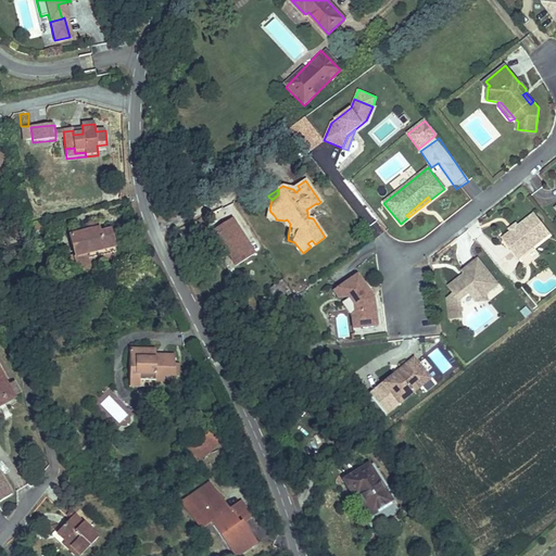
[(512,232),(503,240),(518,260),(551,234),(534,214),(518,227),(512,232)]
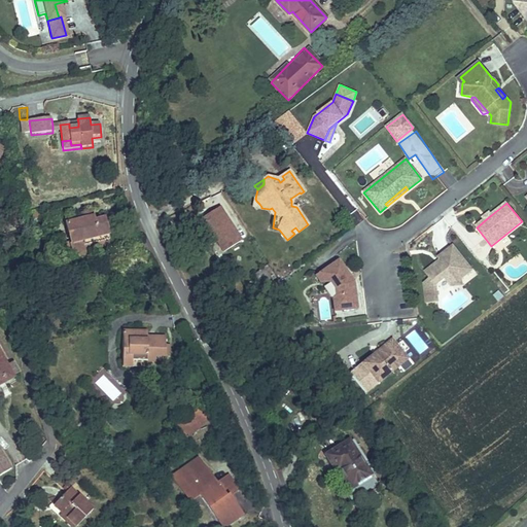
[(223,252),(241,240),(219,207),(200,220),(206,230),(207,229),(223,252)]
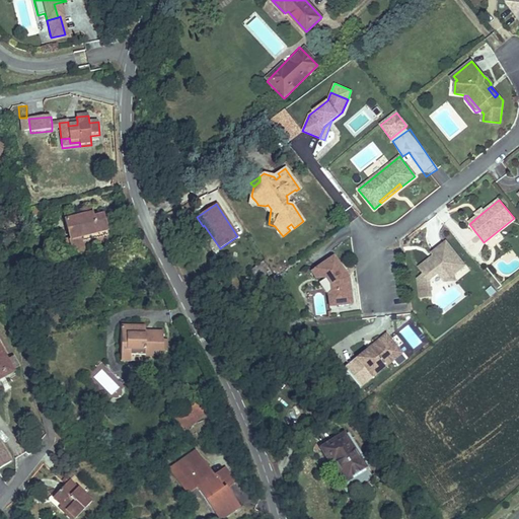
[(106,230),(102,215),(92,217),(90,208),(80,210),(82,216),(73,218),(72,216),(64,218),(72,249),(76,249),(84,247),(82,237),(81,237),(106,230)]
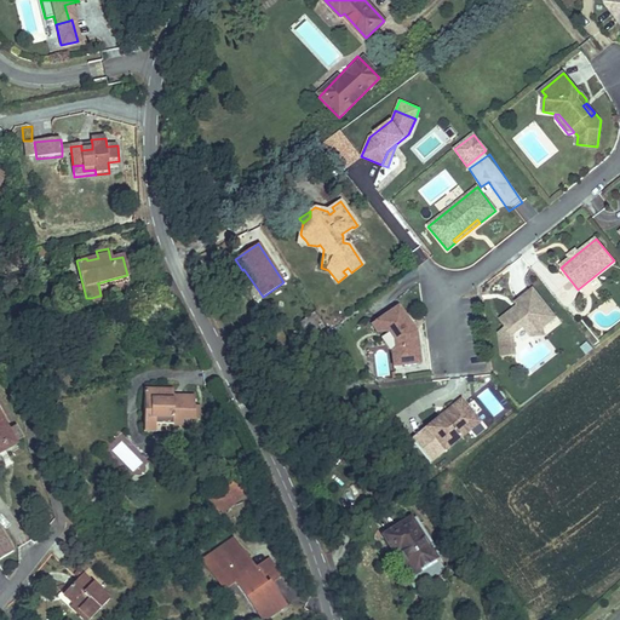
[(103,294),(131,287),(130,286),(127,275),(97,283),(98,283),(101,296),(103,294)]
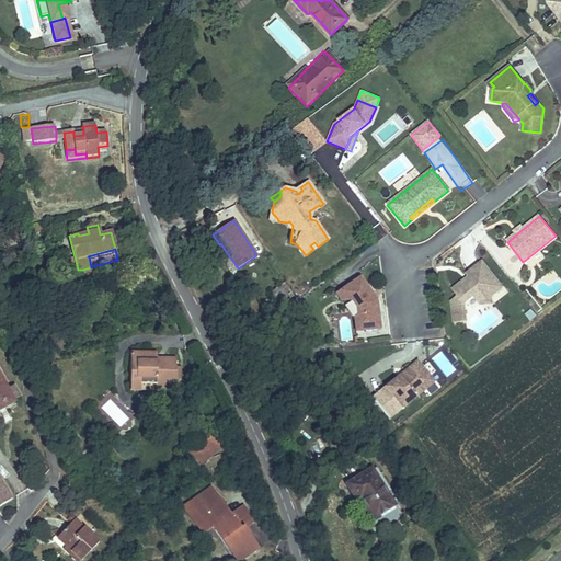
[(503,288),(482,262),(467,275),(469,278),(454,290),(459,297),(451,302),(456,323),(468,321),(465,304),(473,297),(478,294),(485,295),(489,299),(492,297),(503,288)]
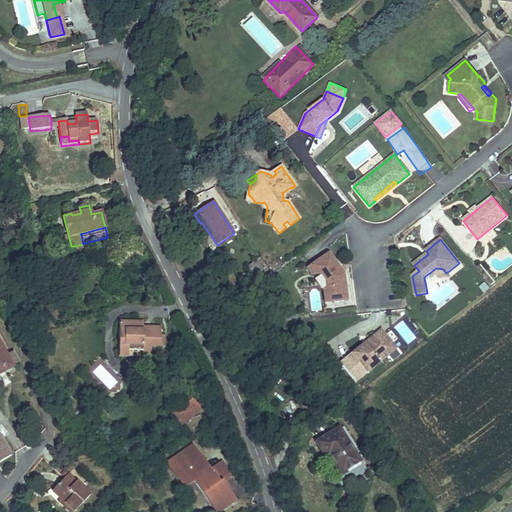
[(328,254),(311,266),(318,275),(321,275),(326,280),(328,288),(324,291),(326,303),(347,300),(343,274),(340,274),(337,270),(338,267),(328,254)]
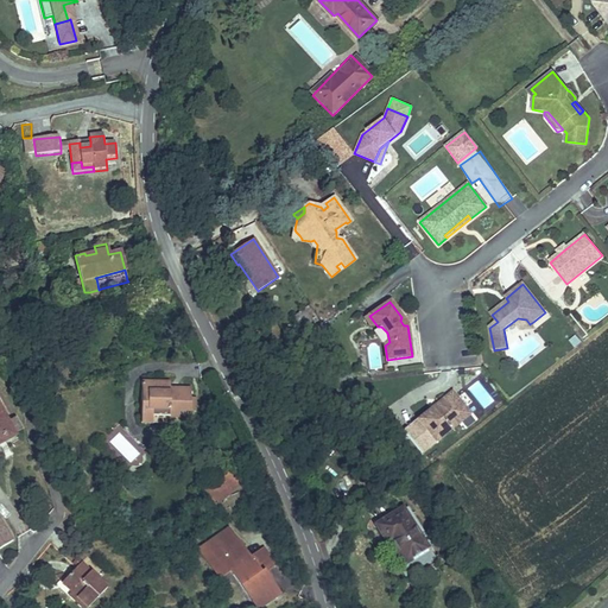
[(297,321),(310,310),(309,306),(295,318),(297,321)]
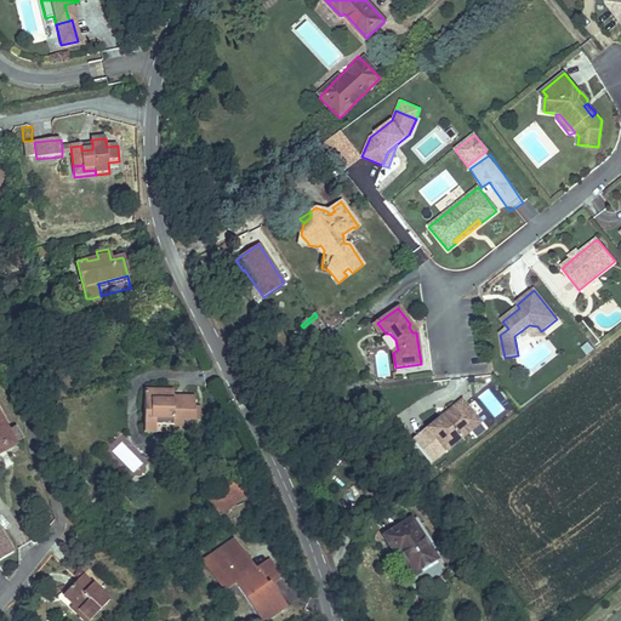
[(325,326),(317,317),(303,328),(308,334),(311,331),(313,335),(325,326)]
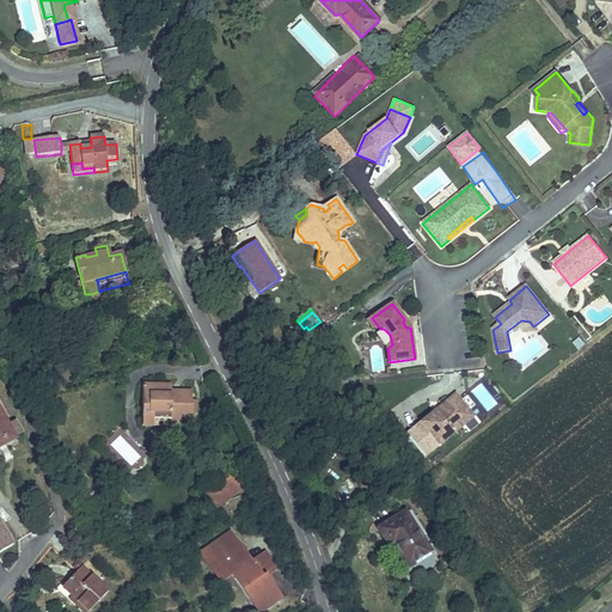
[(380,329),(372,318),(366,323),(372,330),(380,329)]
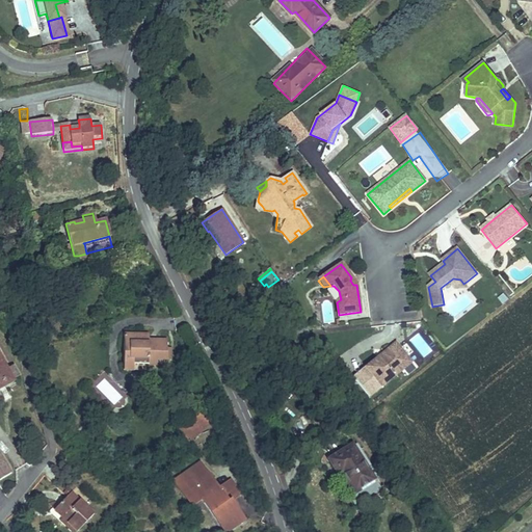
[(468,288),(467,282),(463,284),(460,280),(453,278),(449,282),(455,289),(468,288)]
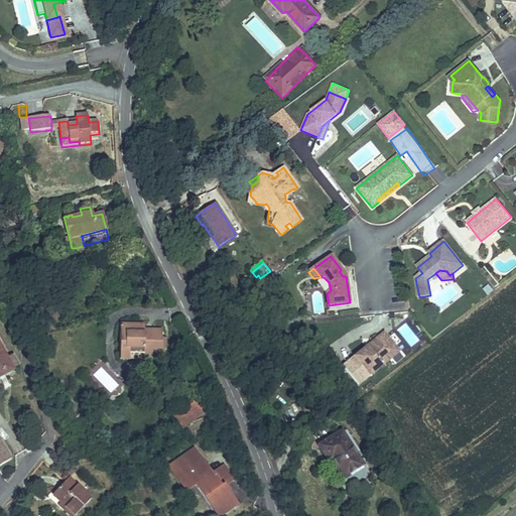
[(162,349),(162,330),(145,330),(140,330),(140,325),(120,325),(120,359),(129,359),(129,353),(144,354),(144,349),(152,349),(162,349)]
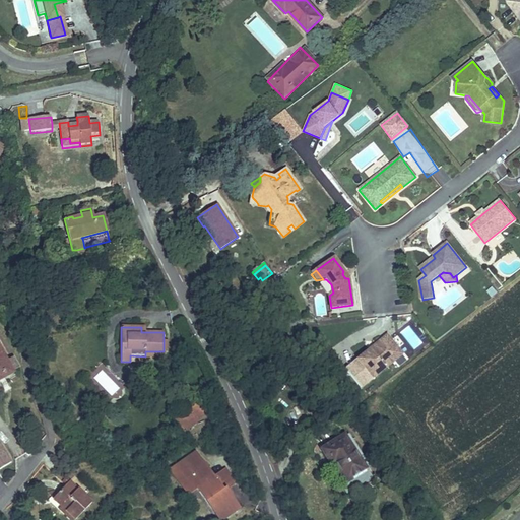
[(372,347),(356,359),(372,378),(402,353),(387,335),(377,343),(379,346),(374,350),(372,347)]
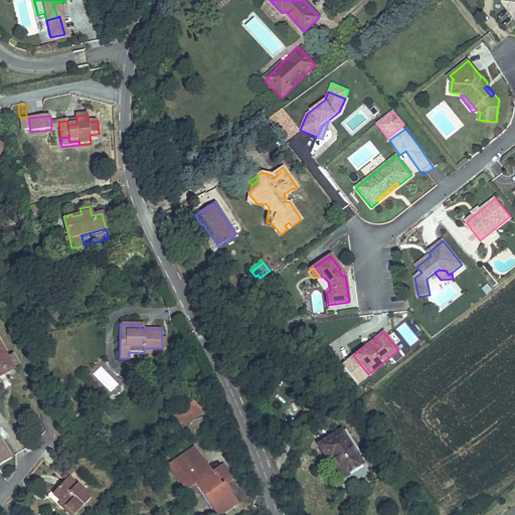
[(0,375),(13,367),(0,344),(0,375)]
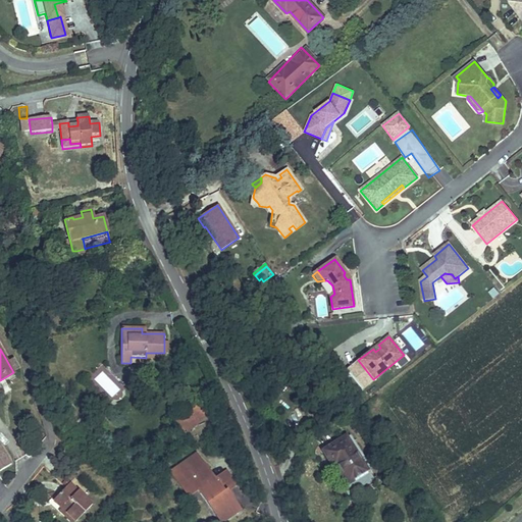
[(177,423),(187,434),(211,413),(202,403),(177,423)]
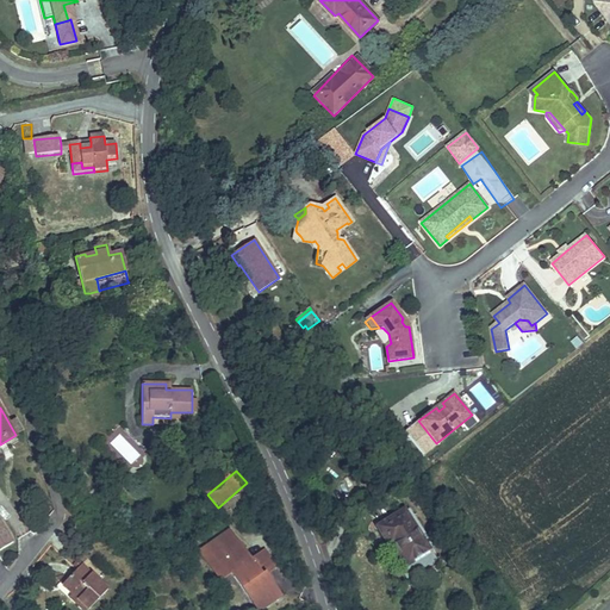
[(430,551),(404,510),(378,527),(390,546),(396,542),(399,547),(397,548),(408,565),(430,551)]
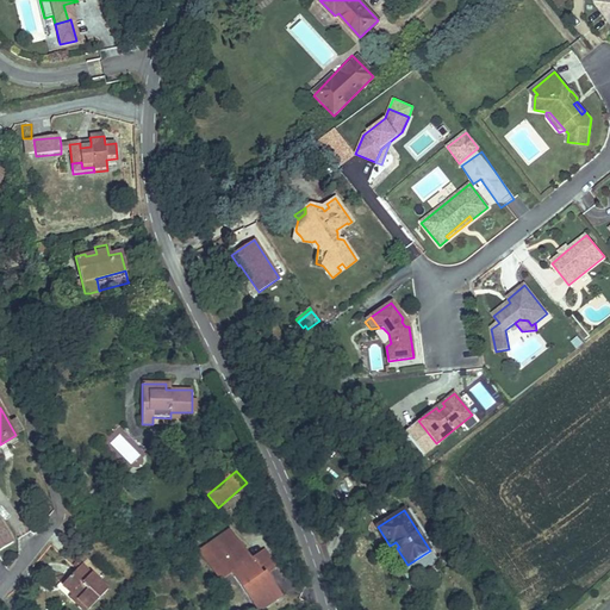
[(0,548),(13,542),(0,521),(0,548)]
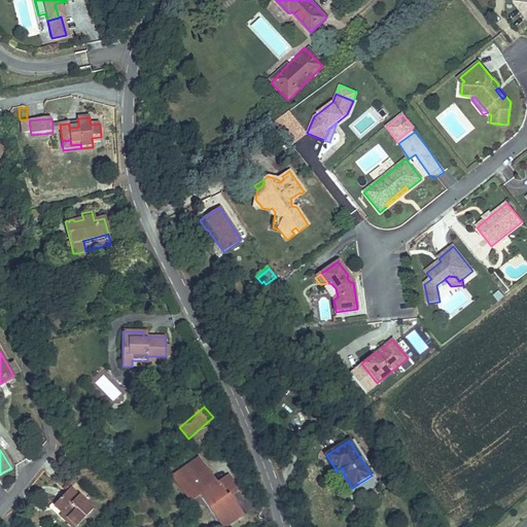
[(229,475),(217,483),(200,458),(178,473),(192,493),(200,495),(222,526),(226,526),(243,516),(230,496),(239,489),(229,475)]
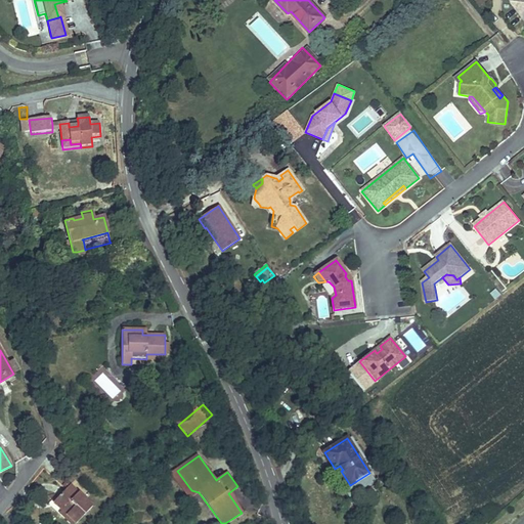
[(191,490),(177,471),(173,474),(190,498),(199,492),(191,490)]
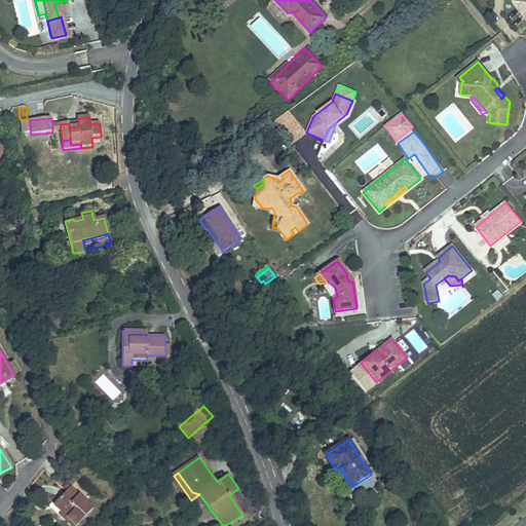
[(94,508),(71,486),(67,490),(54,503),(53,504),(63,513),(66,516),(77,525),(94,508)]
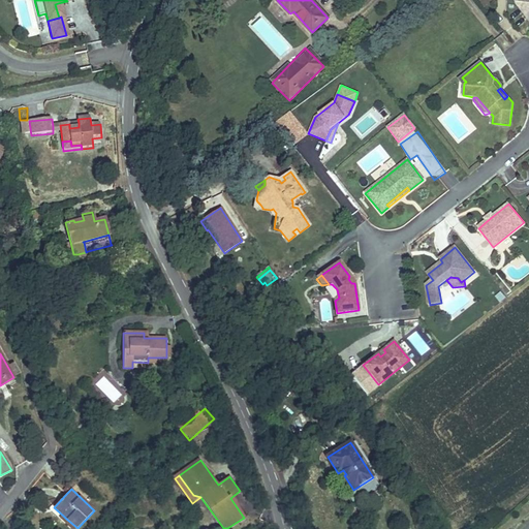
[(78,528),(66,519),(63,516),(60,519),(70,528),(75,528),(76,528),(78,528)]
